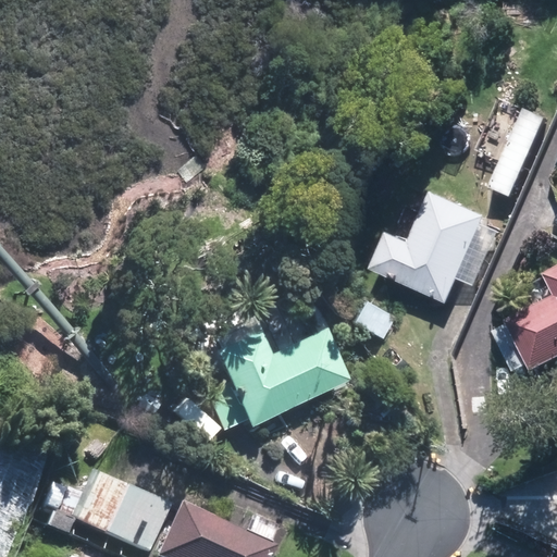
[(445,301),(485,212),(432,188),(409,239),(388,231),(371,269),(445,301)]
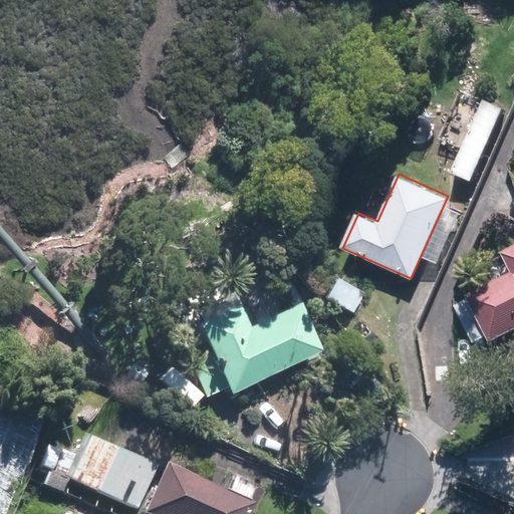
[(498,340),(513,331),(513,246),(508,250),(513,260),(513,272),(458,302),(480,342),(495,334),(498,340)]
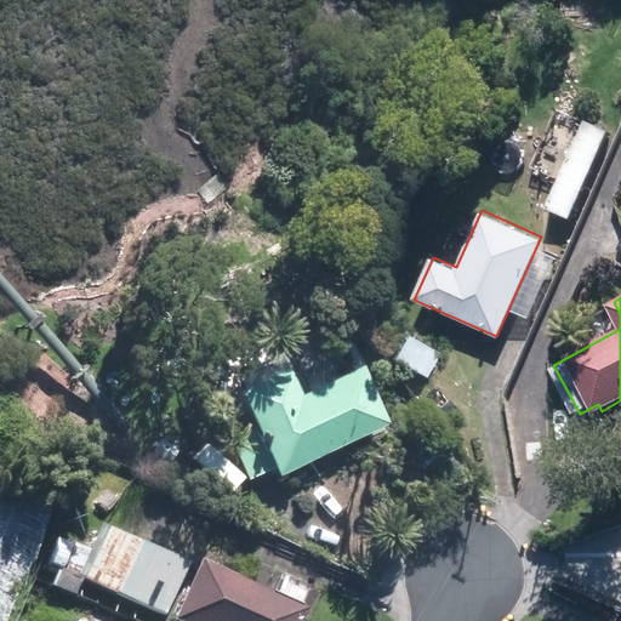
[(290,359),(240,382),(260,423),(233,436),(254,478),(280,466),(284,474),(392,422),(362,359),(303,387),(290,359)]
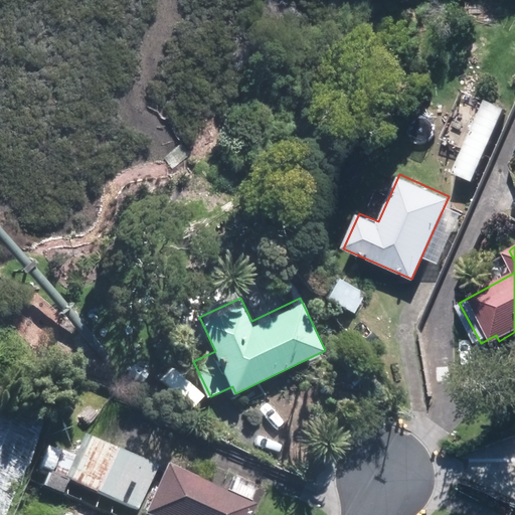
[(63,495),(70,480),(139,510),(158,468),(84,436),(75,456),(50,445),(41,465),(50,469),(43,486),(63,495)]
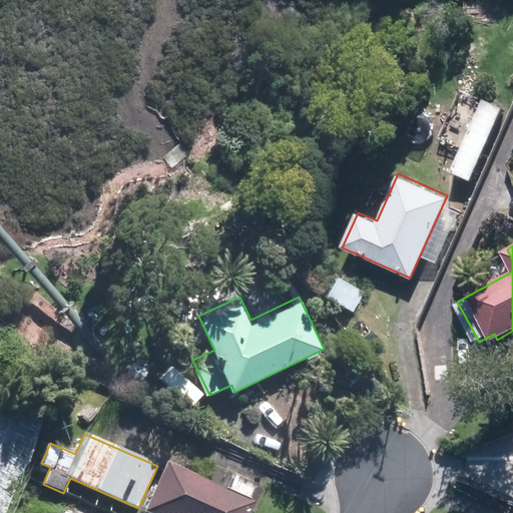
[(247,512),(253,502),(168,463),(145,512),(148,512),(247,512)]
